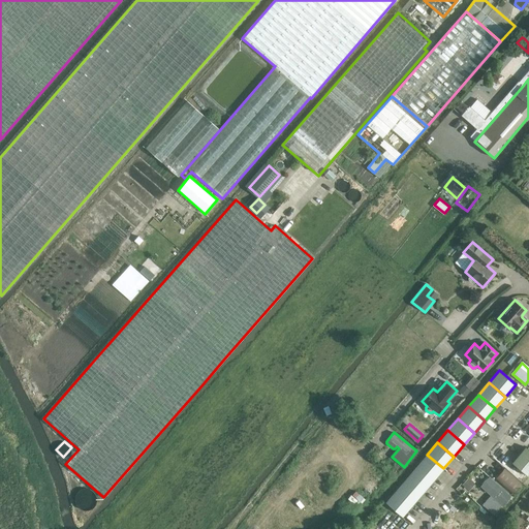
[(528,474),(528,449),(525,446),(511,463),(528,476),(528,474)]
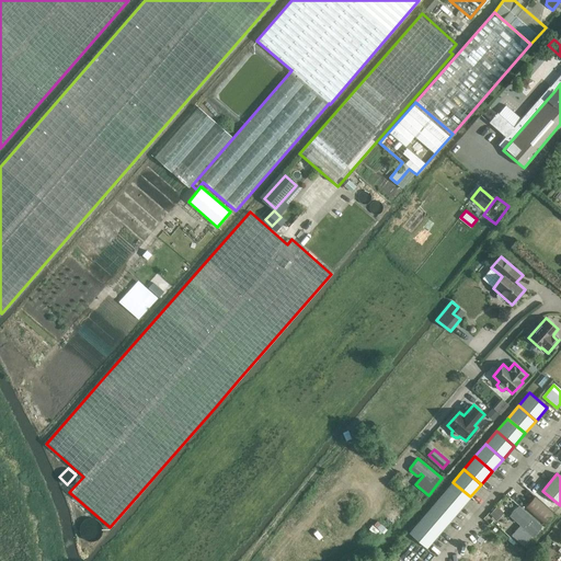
[(453,482),(442,494),(459,510),(470,496),(453,482)]
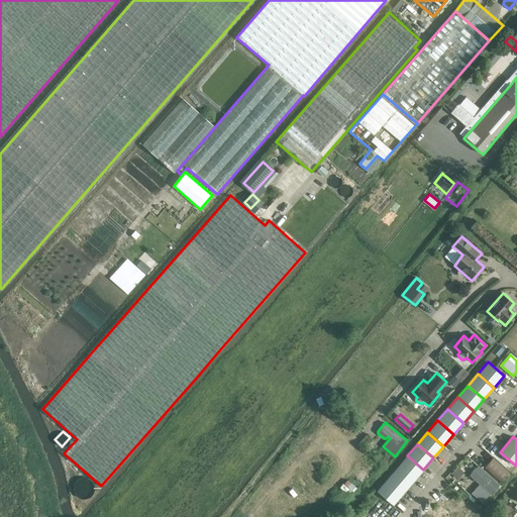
[(397,468),(413,482),(423,470),(407,455),(397,468)]
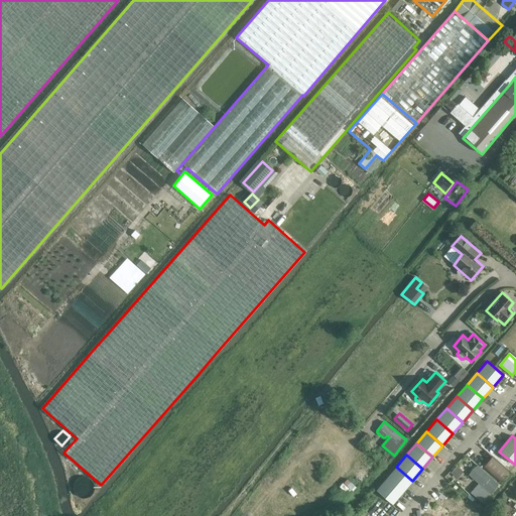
[(509,472),(492,457),(483,468),(499,482),(509,472)]
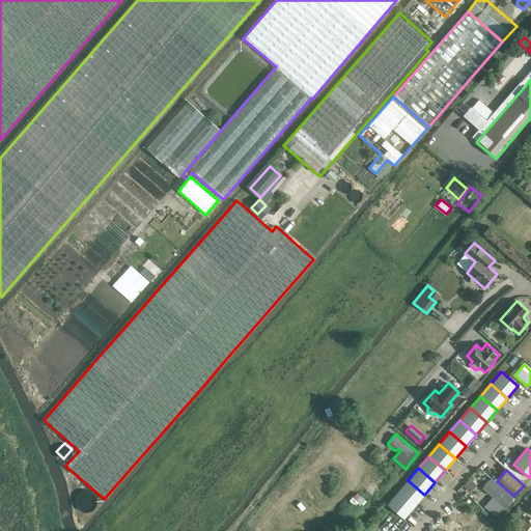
[(397,493),(414,506),(424,495),(408,480),(397,493)]
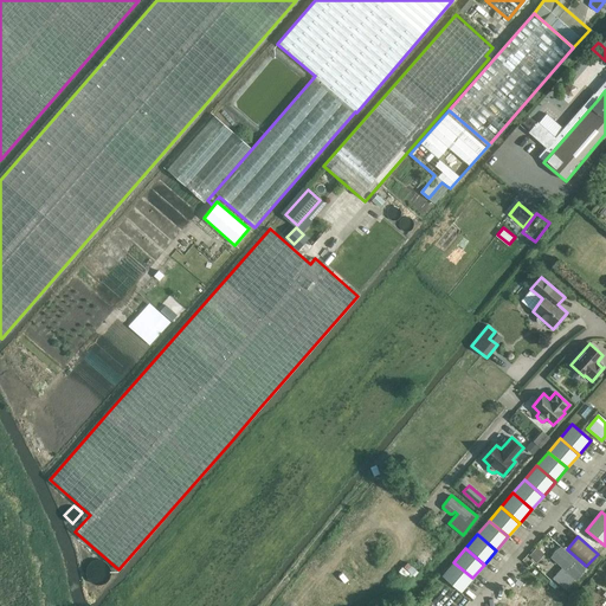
[(585,568),(565,549),(555,561),(562,568),(575,579),(585,568)]
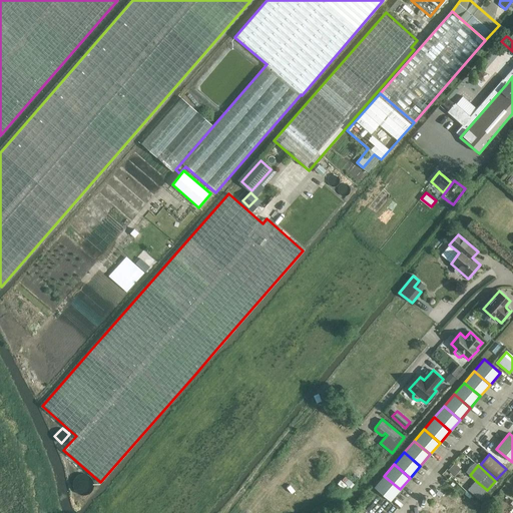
[(339,483),(349,491),(355,482),(345,475),(339,483)]
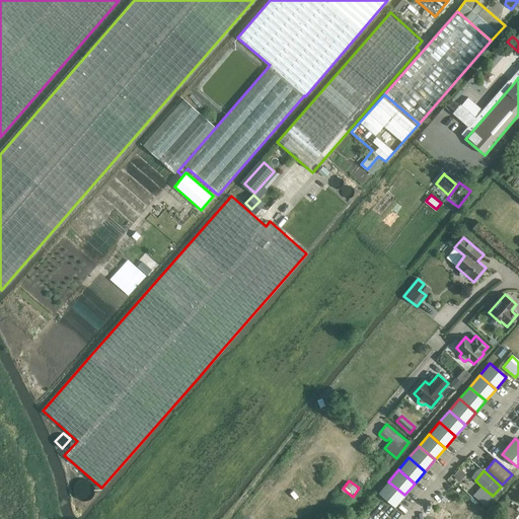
[(378,493),(394,507),(404,495),(388,482),(378,493)]
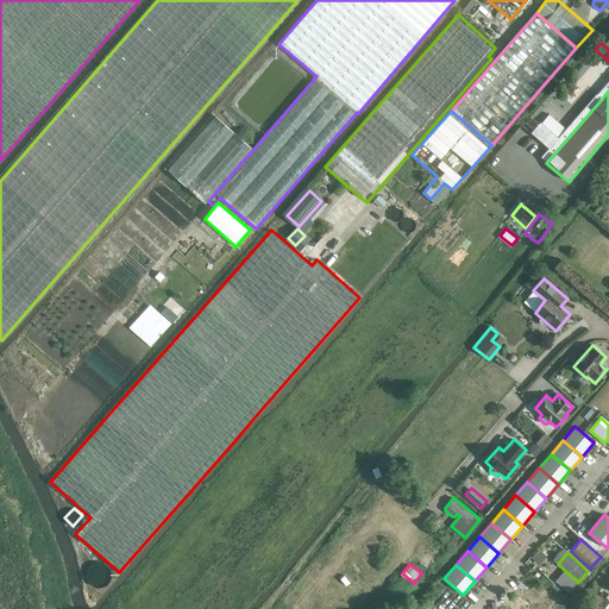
[(578,582),(565,571),(556,581),(569,592),(578,582)]
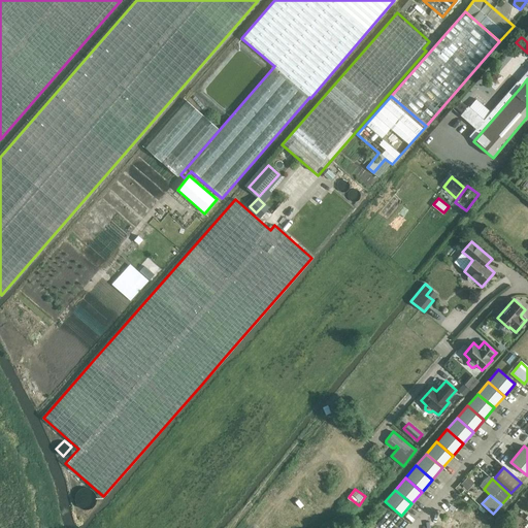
[(472,527),(477,523),(469,517),(460,508),(452,519),(459,525),(463,527),(472,527)]
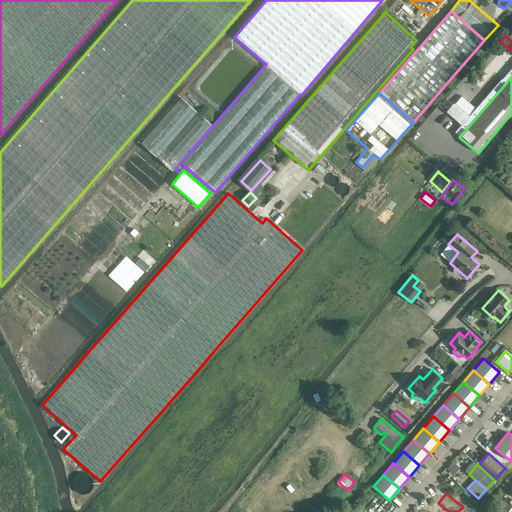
[(466,503),(458,497),(455,501),(463,507),(466,503)]
